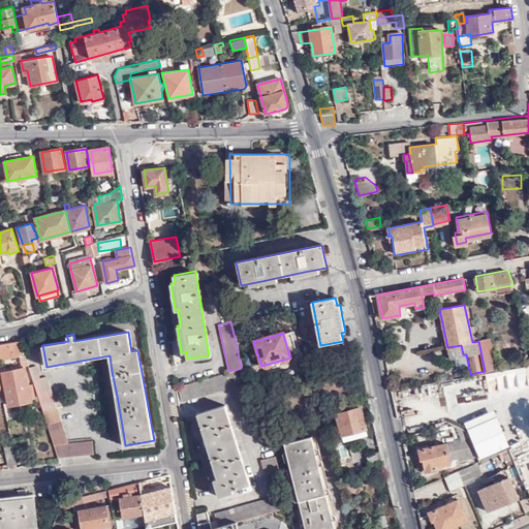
[(283,335),(289,355),(299,353),(292,333),(283,335)]
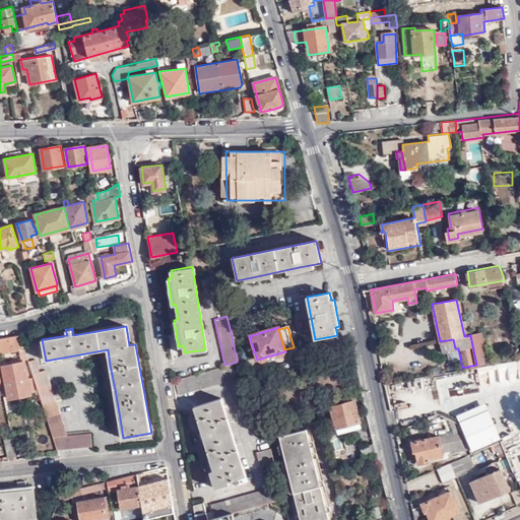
[(482,331),(470,333),(470,335),(476,365),(489,364),(482,331)]
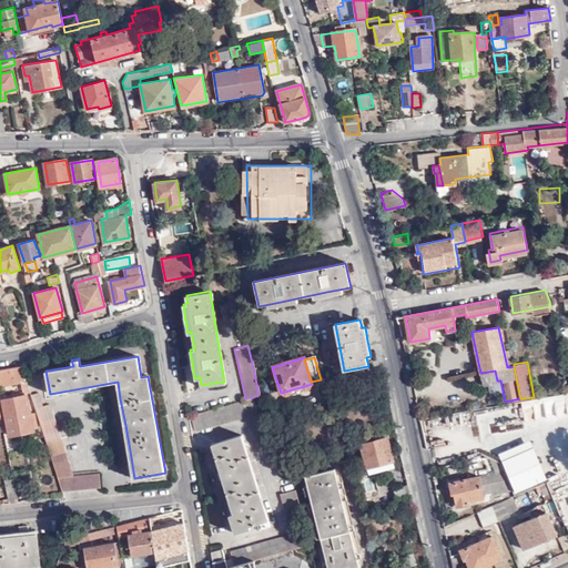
[(22,366),(0,369),(0,385),(20,382),(23,393),(31,391),(28,382),(26,382),(22,366)]
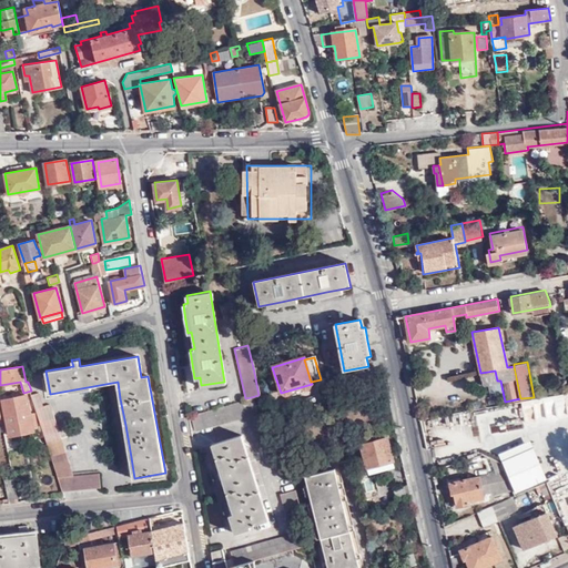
[(495,371),(480,373),(483,384),(497,381),(495,371)]
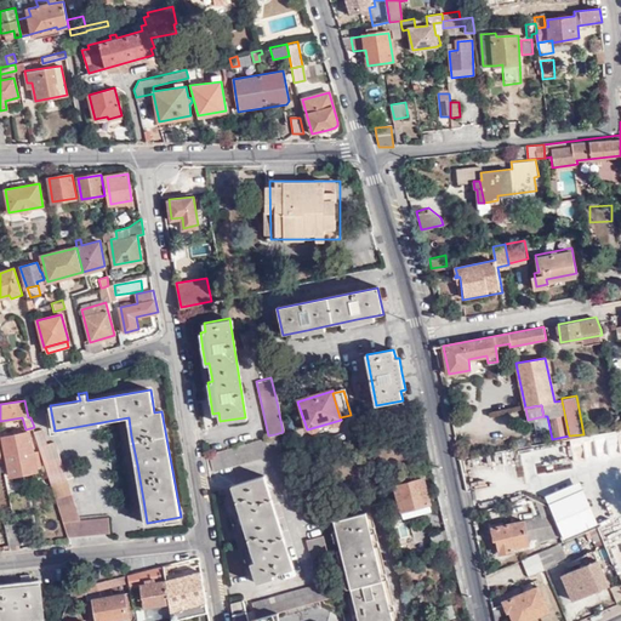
[(620,428),(545,444),(545,443),(459,457),(463,482),(480,478),(479,468),(556,454),(558,468),(588,461),(591,469),(620,462),(620,428)]
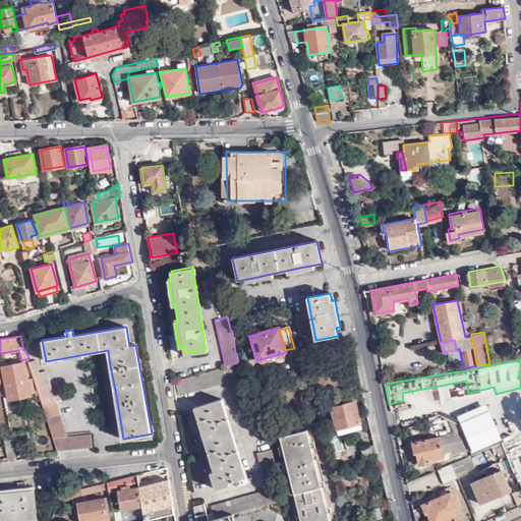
[(37,360),(30,362),(58,450),(93,447),(92,433),(68,436),(47,370),(41,372),(37,360)]
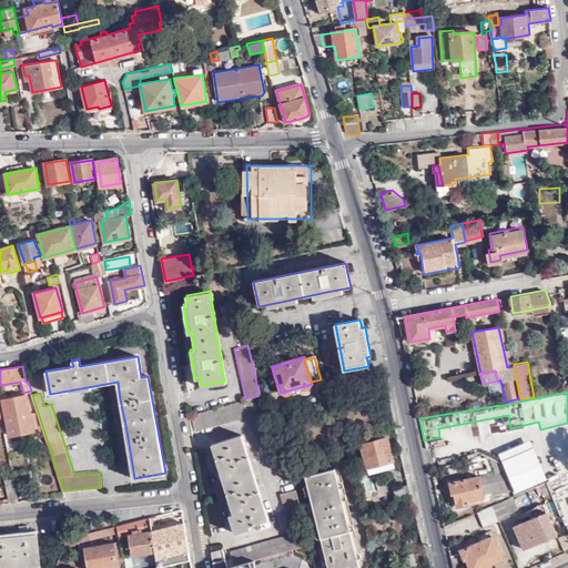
[(28,394),(2,399),(11,435),(34,429),(34,426),(38,425),(34,411),(31,412),(28,394)]
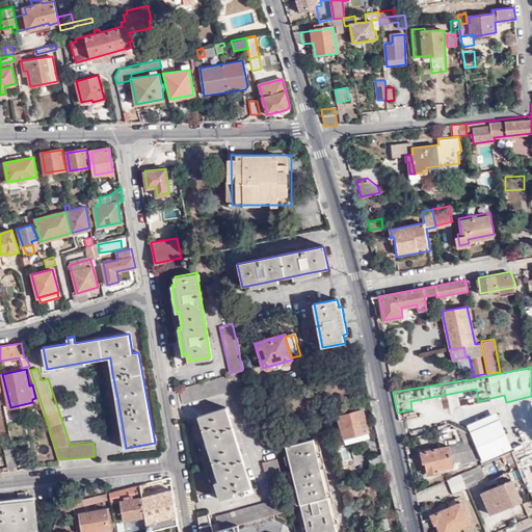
[(230,373),(178,389),(177,389),(181,403),(240,386),(235,372),(230,373)]
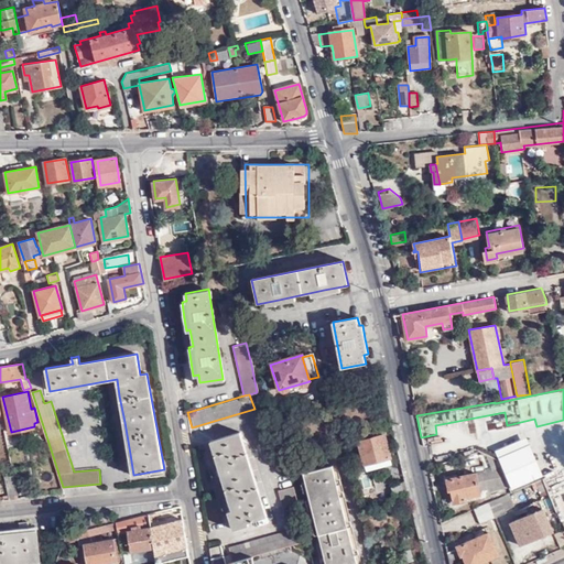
[(238,432),(209,441),(217,464),(227,496),(231,510),(227,511),(232,529),(247,524),(246,521),(266,516),(238,432)]
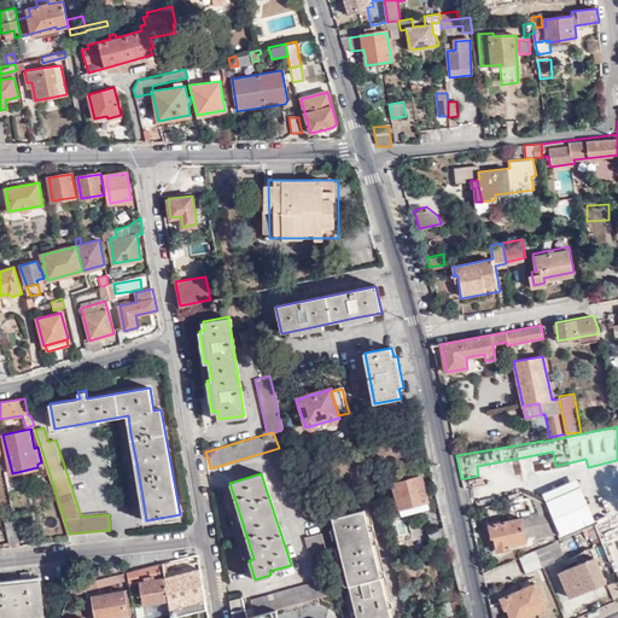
[(421,478),(395,484),(403,517),(429,509),(421,478)]
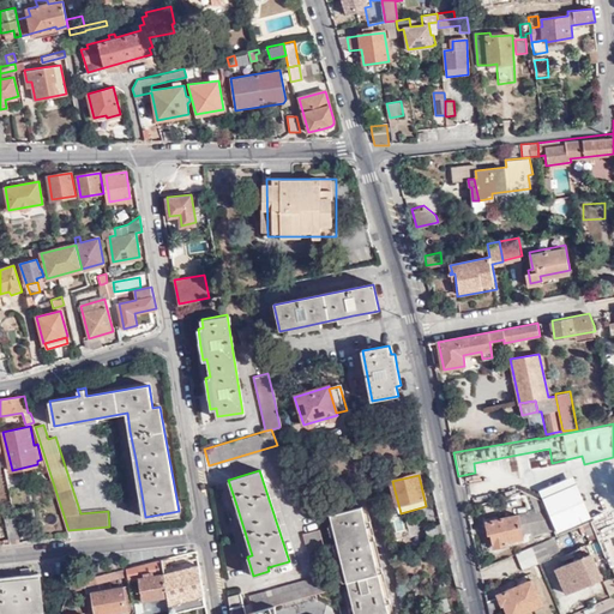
[(497,488),(500,497),(519,489),(540,499),(546,495),(543,491),(521,479),(497,488)]
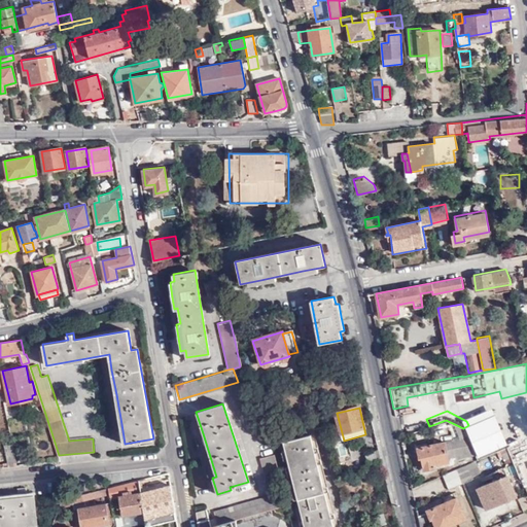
[(324,427),(321,413),(293,425),(296,438),(283,442),(303,526),(329,526),(332,526),(319,471),(310,435),(314,430),(324,427)]
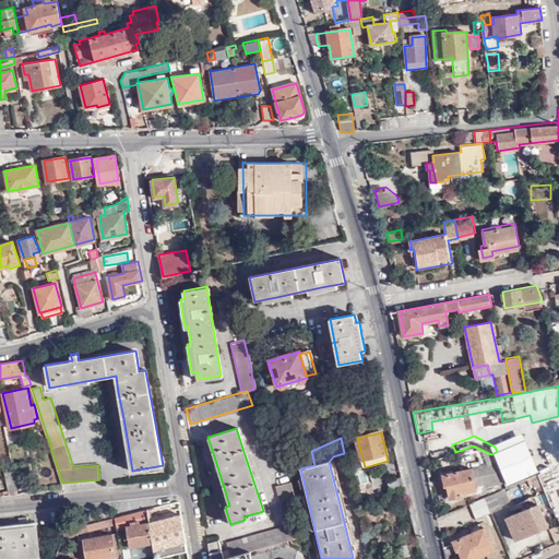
[(507,487),(532,477),(538,474),(524,440),(497,451),(508,477),(503,479),(507,487)]
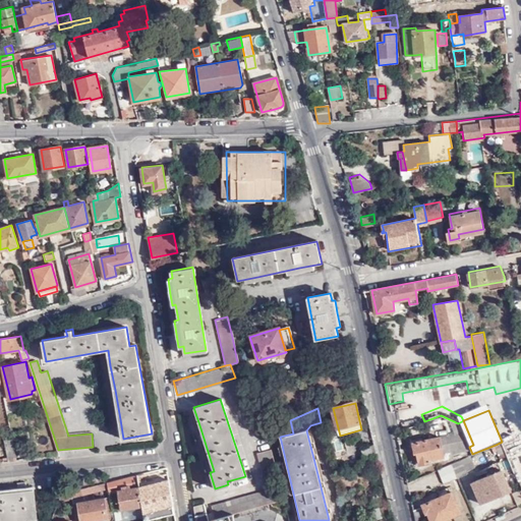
[(443,453),(469,447),(461,430),(411,443),(414,453),(416,453),(419,464),(429,462),(429,459),(443,456),(443,453)]
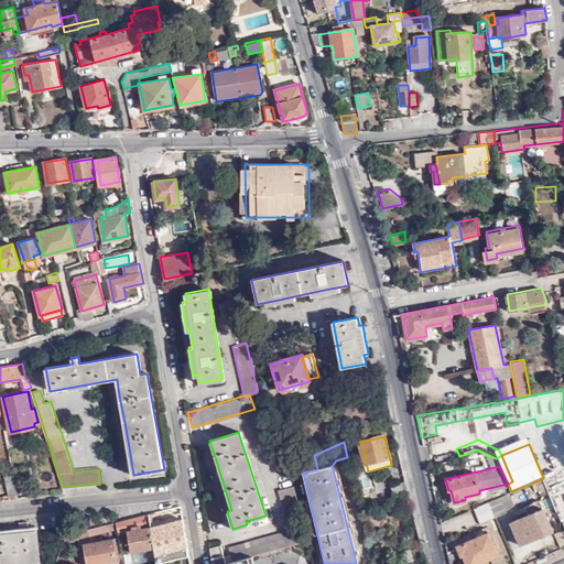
[(6,479),(10,499),(20,498),(13,473),(7,475),(8,478),(6,479)]
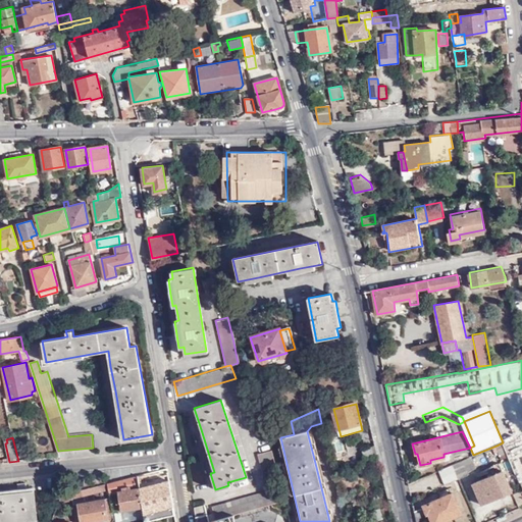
[(521,438),(506,445),(521,484),(521,438)]
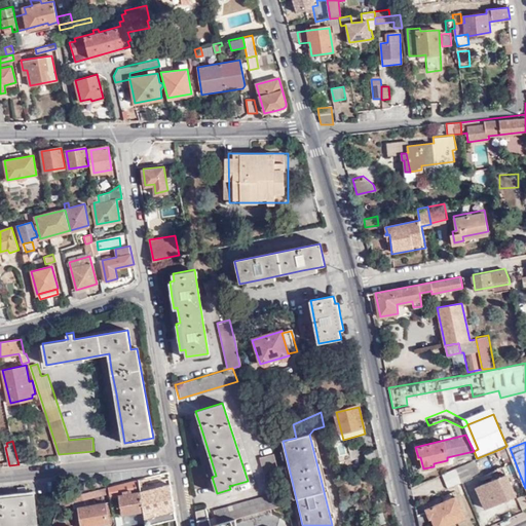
[(505,462),(512,459),(506,446),(500,449),(505,462)]
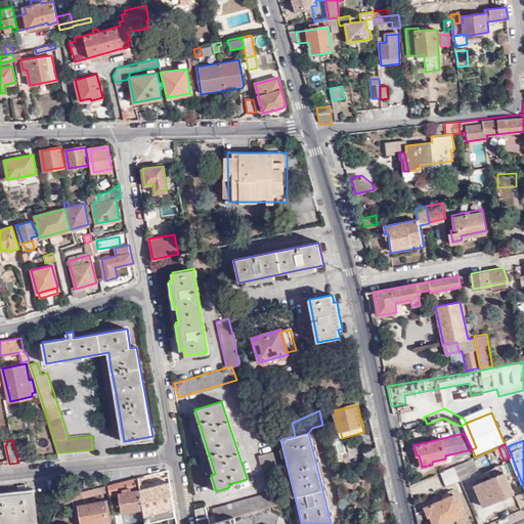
[(379,456),(377,447),(363,454),(365,463),(379,456)]
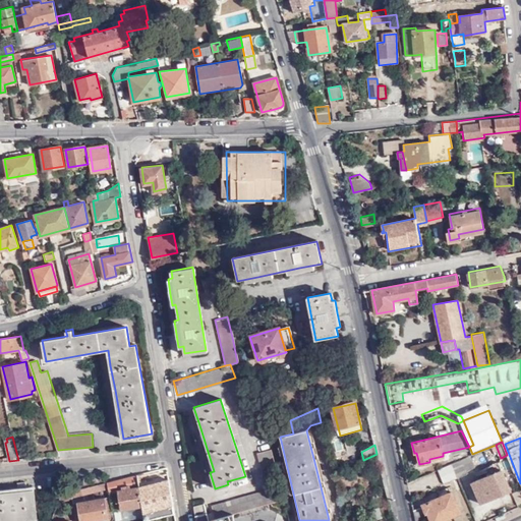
[(274,462),(271,449),(256,453),(259,465),(274,462)]
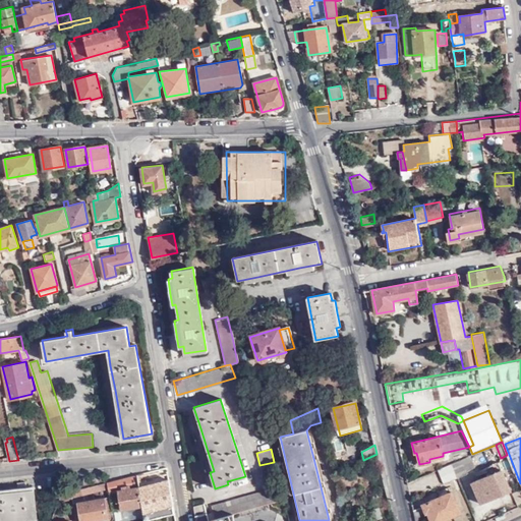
[(451,464),(457,477),(466,474),(465,471),(474,467),(469,456),(451,464)]
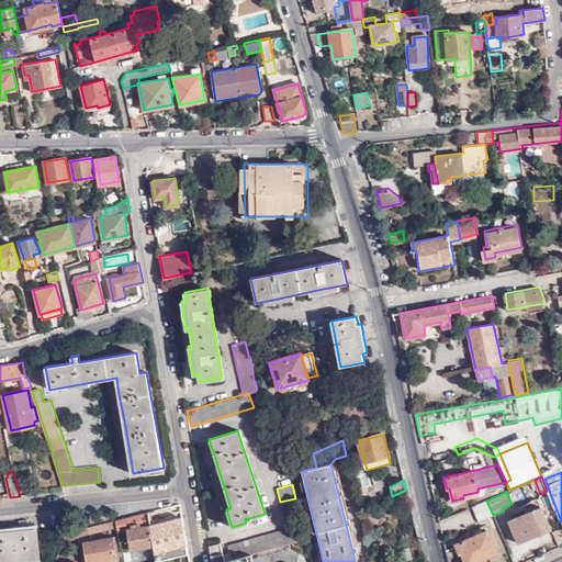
[(479,521),(493,515),(486,501),(472,506),(479,521)]
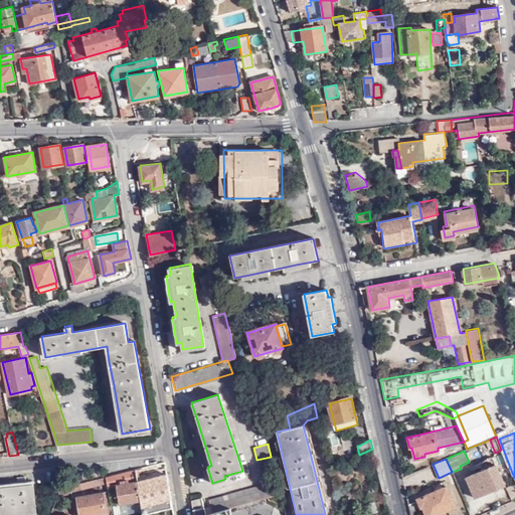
[(164,462),(150,465),(151,471),(165,468),(164,462)]
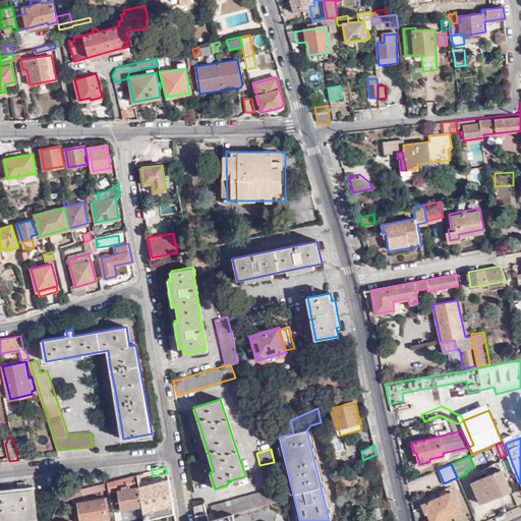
[(501,469),(471,481),(480,503),(510,490),(501,469)]
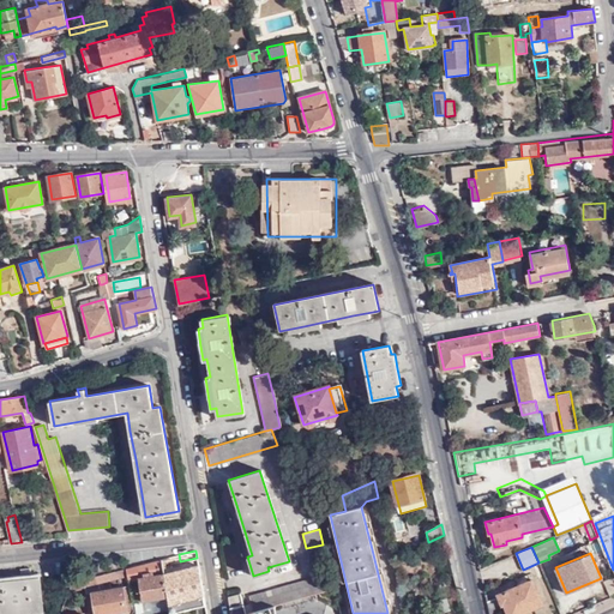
[(162,559),(127,567),(128,575),(130,579),(139,578),(143,600),(168,595),(164,573),(162,559)]
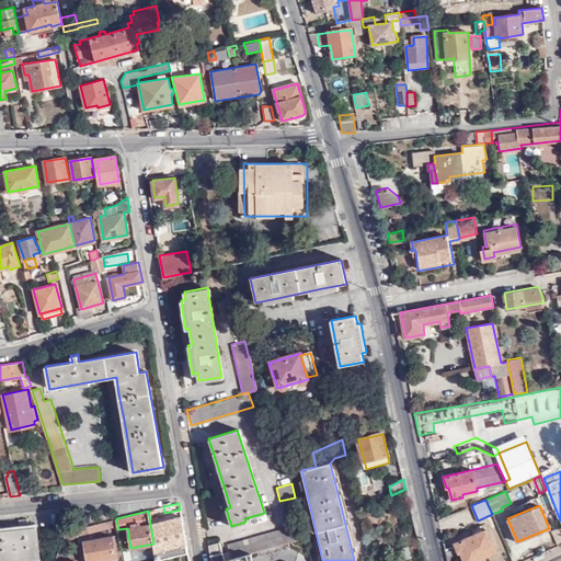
[(181,516),(150,524),(153,544),(155,550),(186,544),(181,516)]
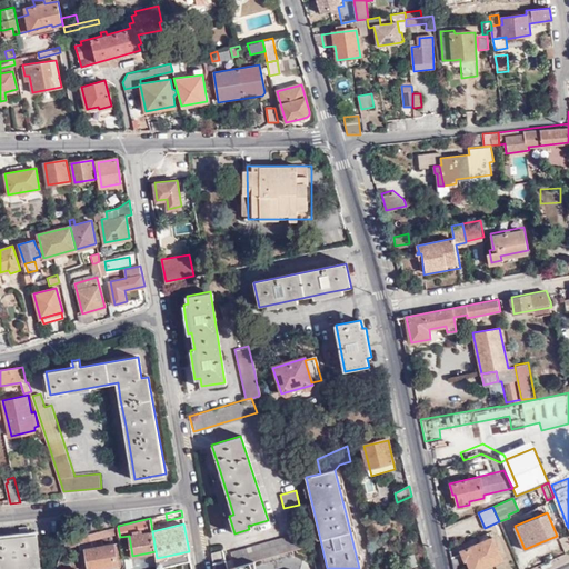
[(118,526),(78,537),(79,542),(119,532),(118,526)]
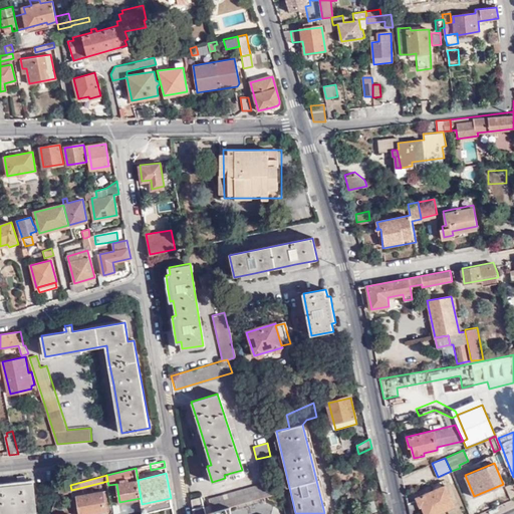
[(208,499),(212,511),(279,492),(276,479),(208,499)]
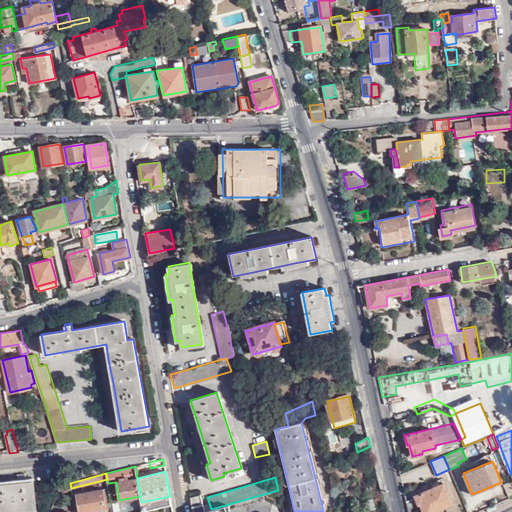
[(34,481),(0,484),(0,511),(27,511),(28,511),(36,510),(36,507),(34,481)]
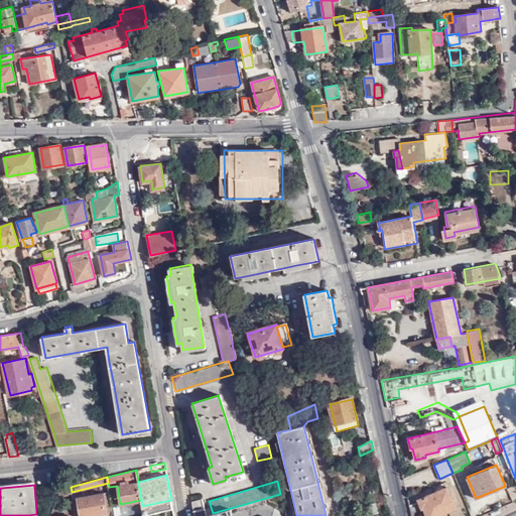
[(62,489),(57,498),(73,496),(72,492),(71,487),(62,489)]
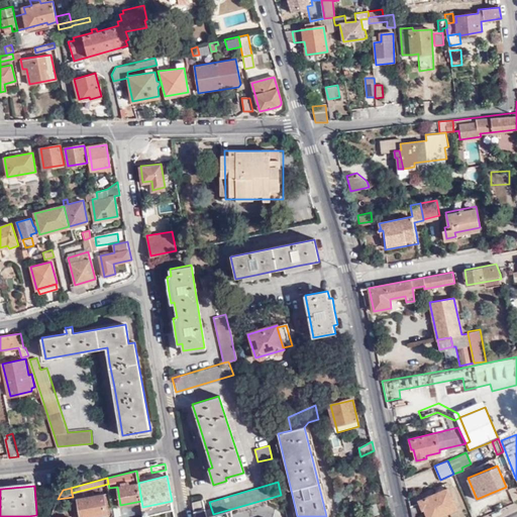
[(448,488),(419,501),(422,510),(424,509),(427,516),(437,516),(456,509),(448,488)]
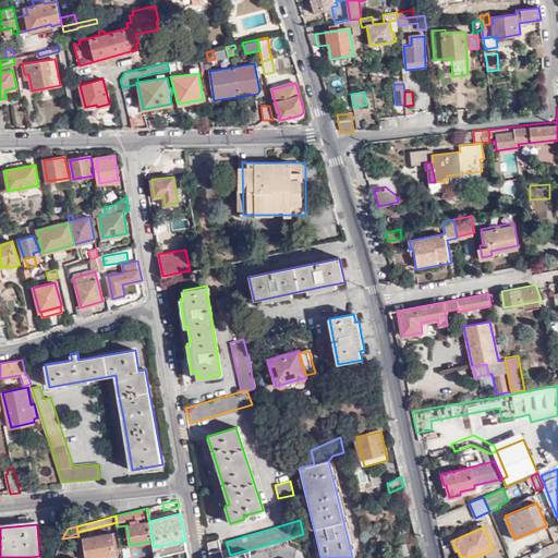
[(119,531),(79,538),(82,557),(98,557),(113,555),(116,557),(119,557),(120,557),(122,554),(119,531)]
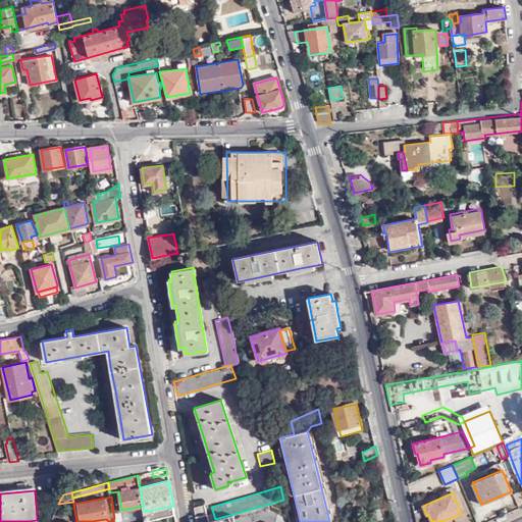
[(123,521),(145,517),(144,512),(143,506),(121,510),(123,521)]
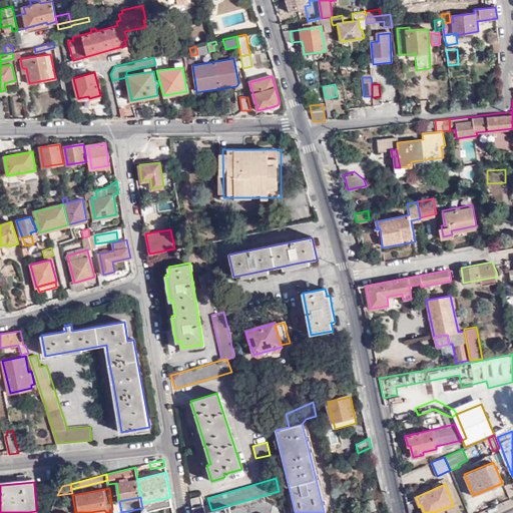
[(142,508),(143,511),(171,505),(170,497),(141,503),(142,508)]
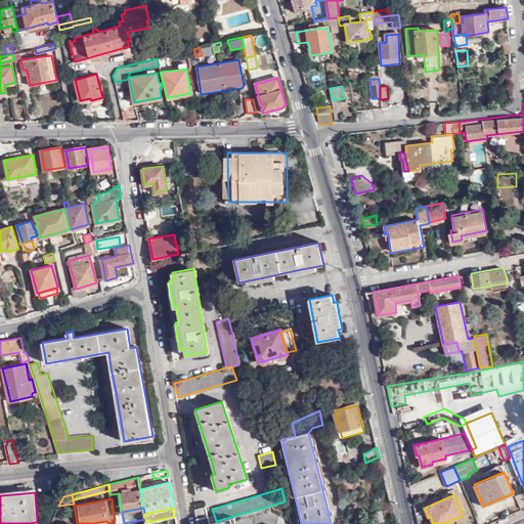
[(208,523),(205,508),(194,510),(197,523),(208,523)]
